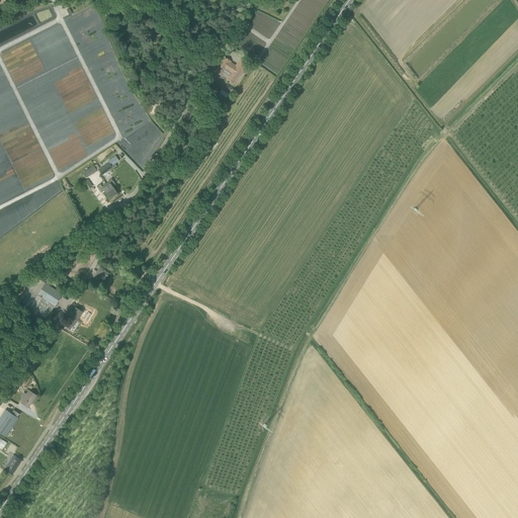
[(225,58),(216,71),(221,75),(226,69),(231,73),(227,79),(234,83),(246,64),(240,60),(236,66),(228,60),(225,58)]
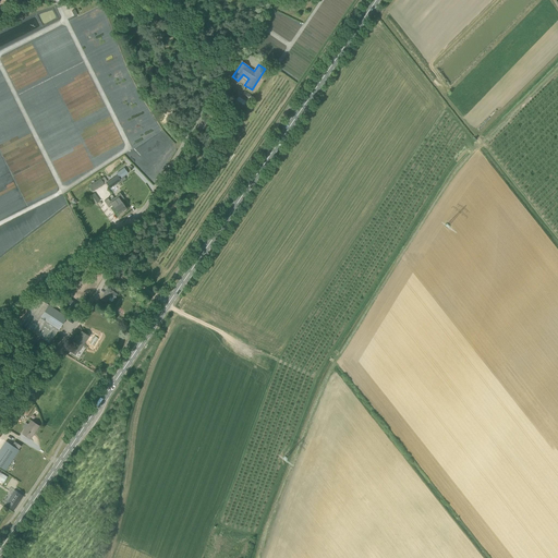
[(117,173),(118,176),(121,180),(124,177),(129,174),(124,168),(117,173)]
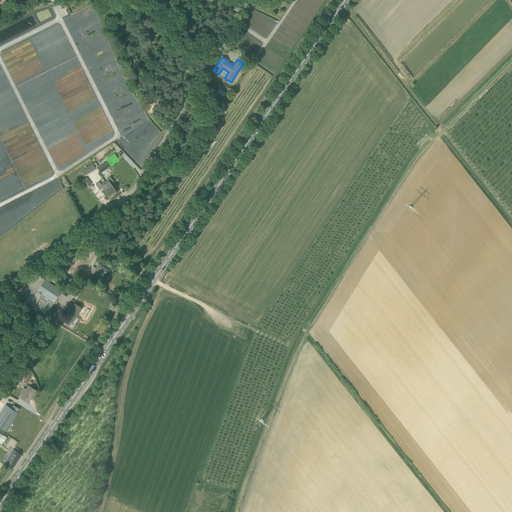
[(111,165),(108,161),(103,164),(97,168),(101,172),(111,165)]
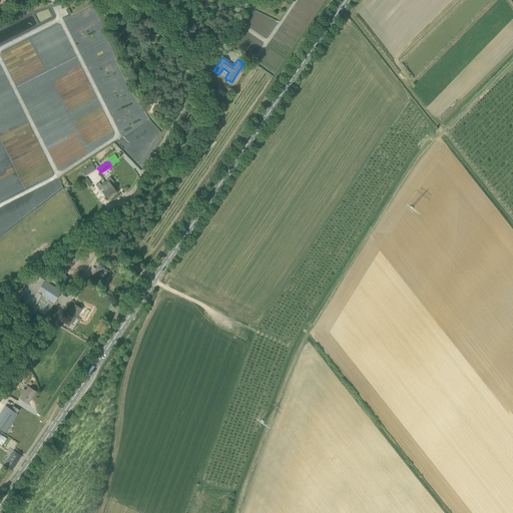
[(90,166),(83,170),(86,176),(93,171),(90,166)]
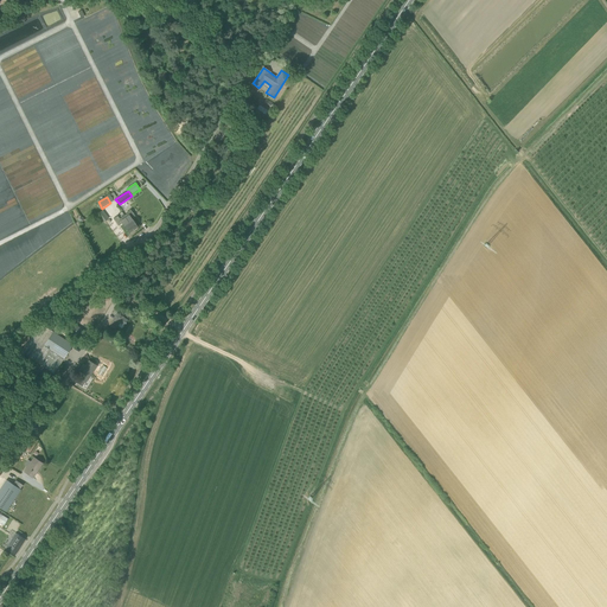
[(128,213),(126,216),(129,222),(128,223),(133,230),(139,228),(132,218),(135,216),(131,210),(128,212),(128,213)]
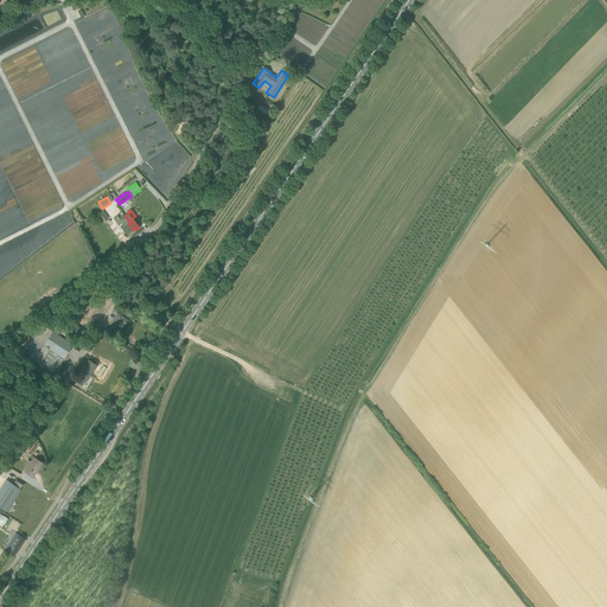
[(129,234),(133,230),(128,223),(129,222),(126,216),(120,219),(120,218),(116,221),(120,225),(122,223),(127,230),(129,234)]
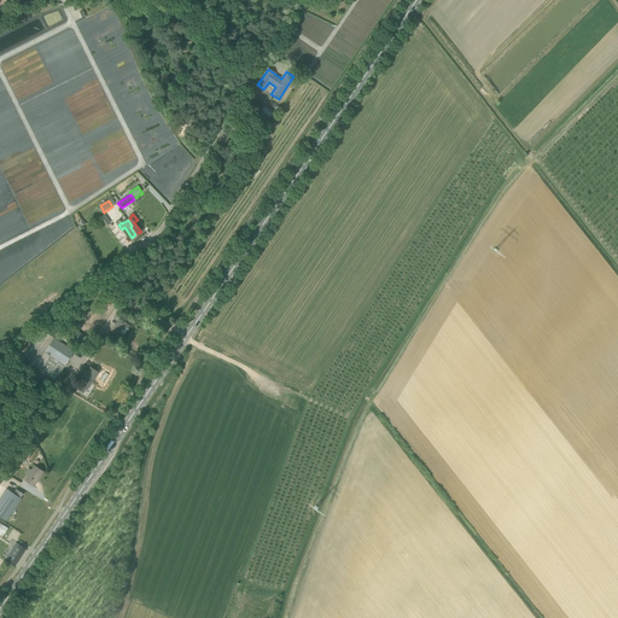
[(126,322),(120,319),(112,331),(117,334),(122,328),(127,331),(129,326),(126,324),(126,322)]
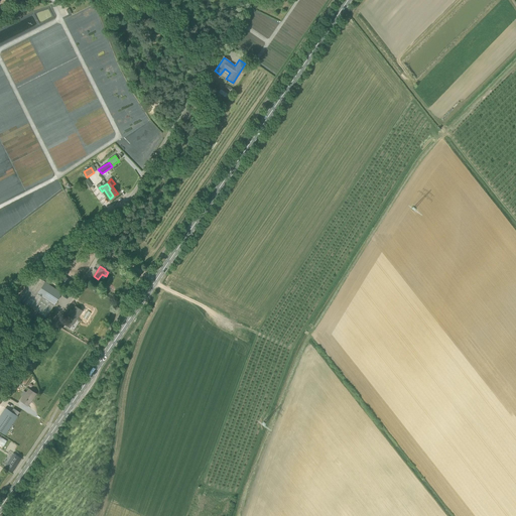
[(18,299),(30,306),(29,307),(34,310),(46,317),(54,305),(37,294),(45,282),(34,275),(18,299)]
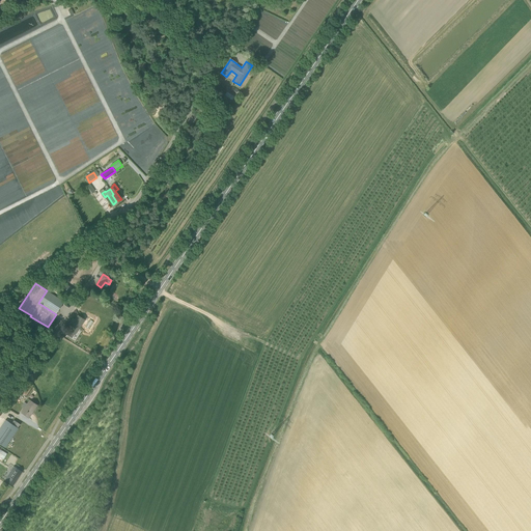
[(68,295),(73,288),(64,283),(60,289),(68,295)]
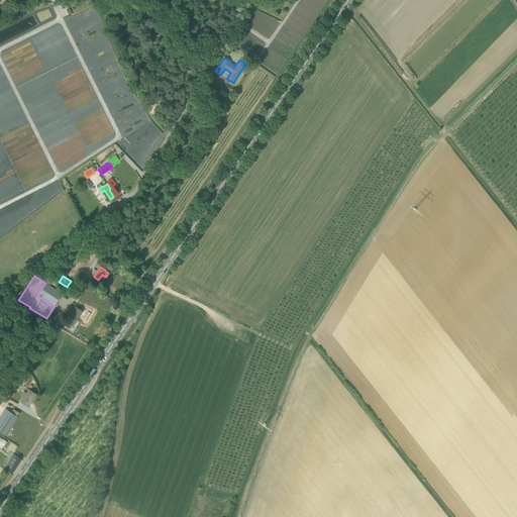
[(37,295),(55,306),(63,294),(45,283),(37,295)]
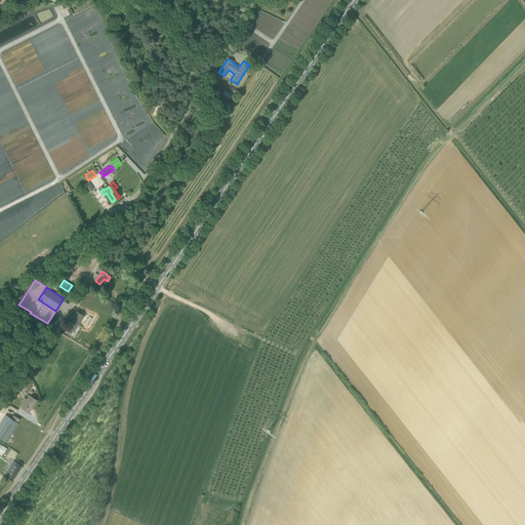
[(68,327),(66,330),(70,333),(73,329),(74,330),(83,316),(77,312),(68,327)]
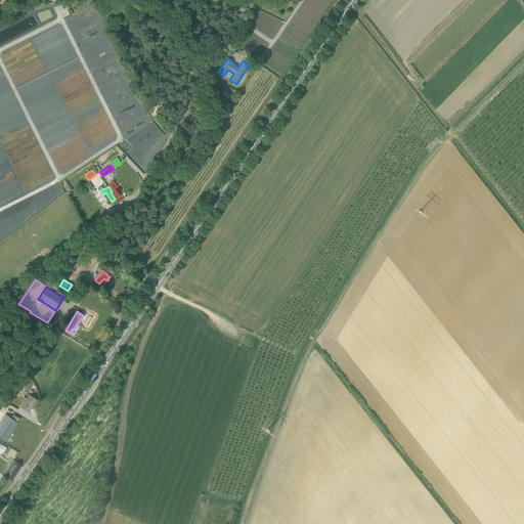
[(29,387),(32,382),(33,380),(28,377),(22,387),(27,390),(29,387)]
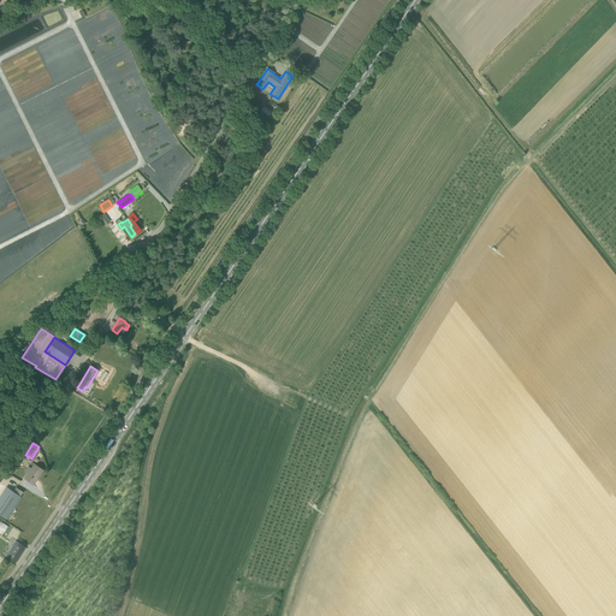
[(43,469),(35,463),(25,479),(34,485),(43,469)]
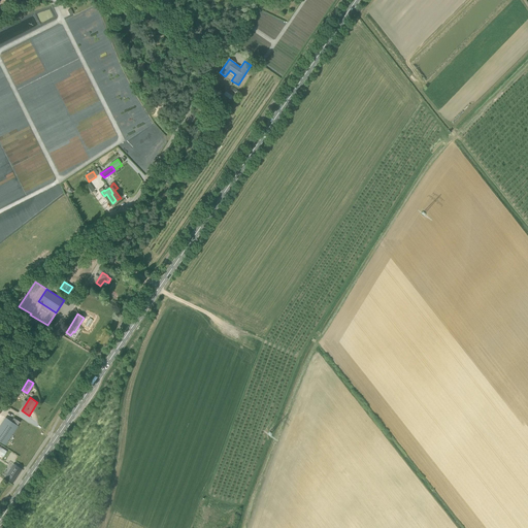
[(19,426),(6,418),(0,426),(0,440),(5,446),(19,426)]
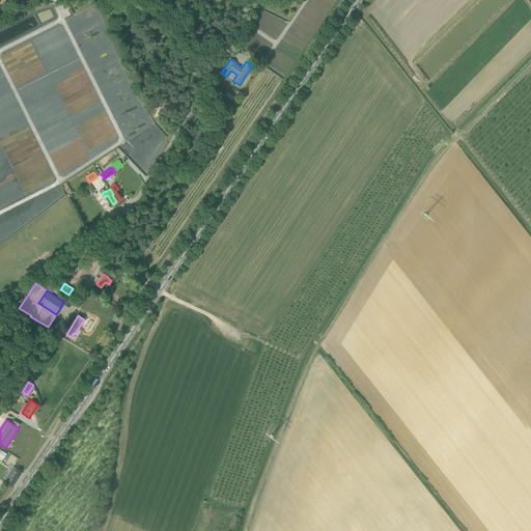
[(22,472),(15,467),(5,480),(14,485),(22,472)]
